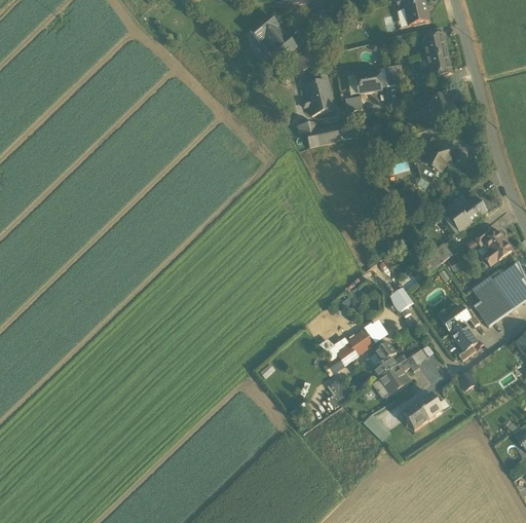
[(405,8),(409,26),(428,22),(425,9),(426,9),(424,2),(405,6),(405,8)]
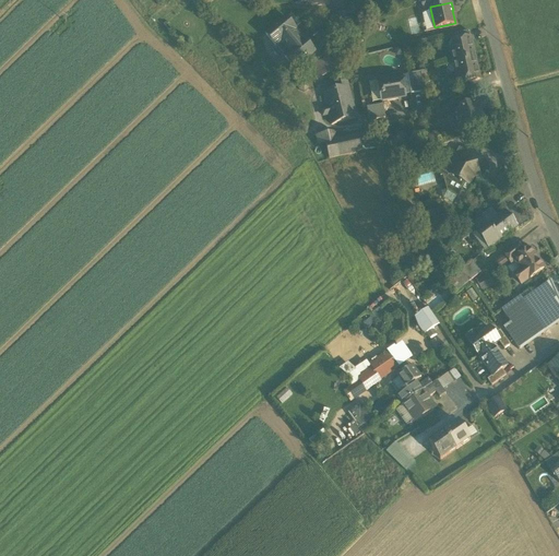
[(435,27),(430,9),(423,13),(426,30),(435,27)]
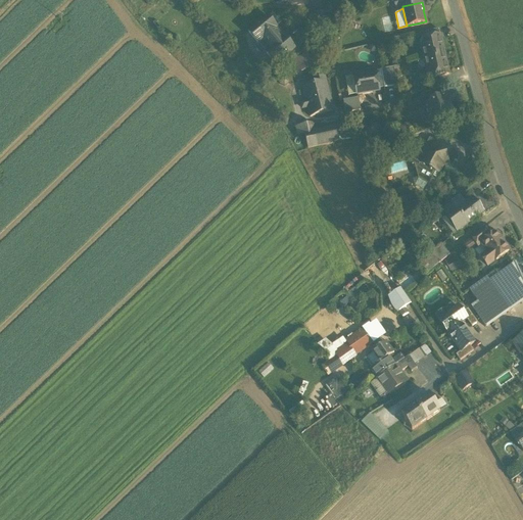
[(312,29),(316,35),(326,27),(328,12),(315,10),(314,19),(307,24),(312,29)]
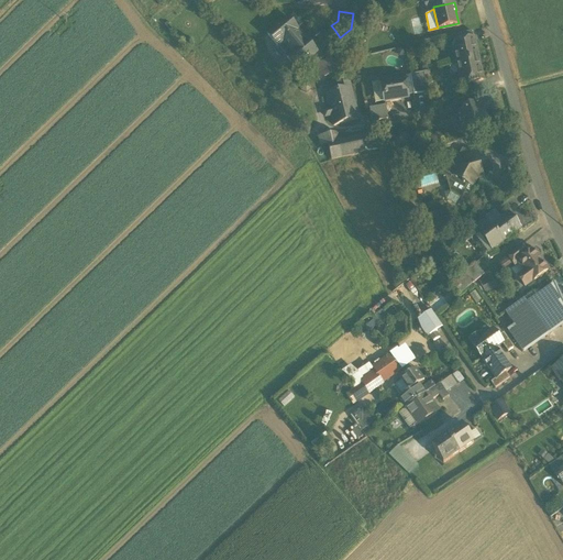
[(287,55),(297,67),(317,50),(307,39),(305,40),(296,29),(298,26),(288,15),(267,32),(277,44),(283,40),(293,51),(287,55)]
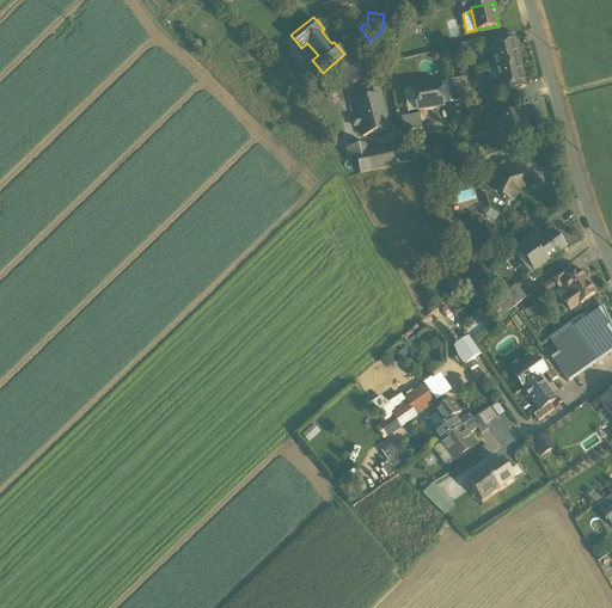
[(353,34),(357,40),(365,34),(360,28),(353,34)]
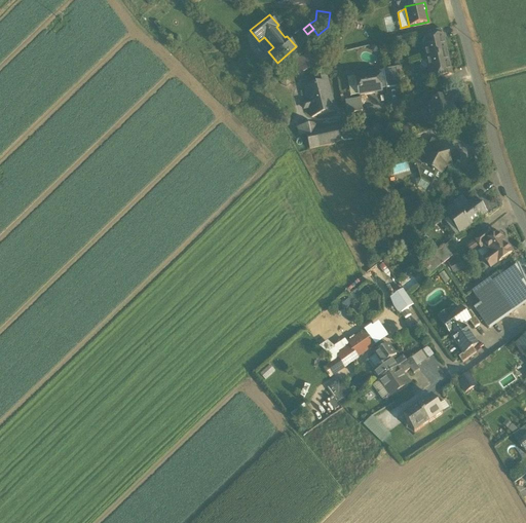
[(428,36),(429,37),(441,35),(439,28),(427,30),(428,36)]
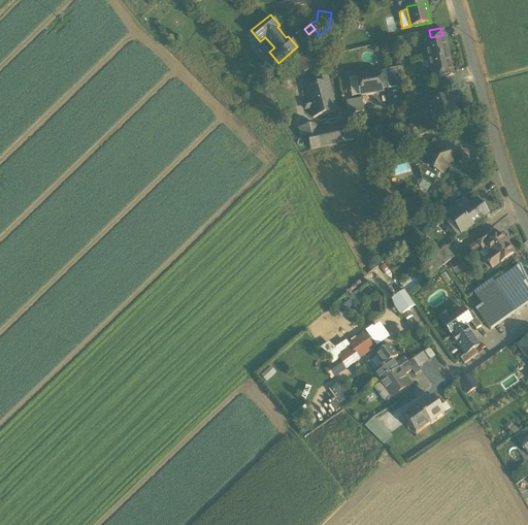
[(319,35),(315,29),(308,34),(312,39),(319,35)]
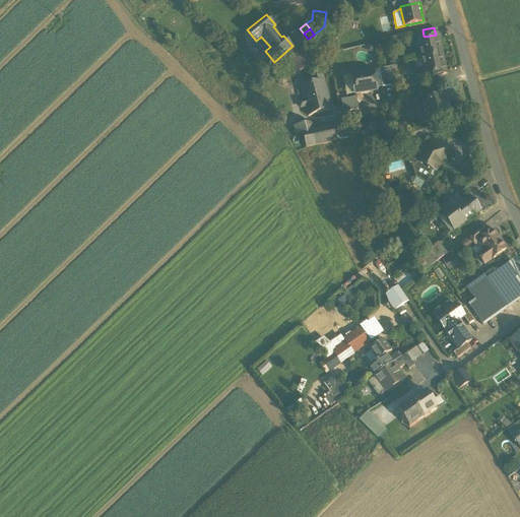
[(425,49),(426,56),(442,53),(440,44),(438,44),(436,35),(425,37),(424,36),(419,37),(417,41),(418,45),(419,45),(420,50),(425,49)]
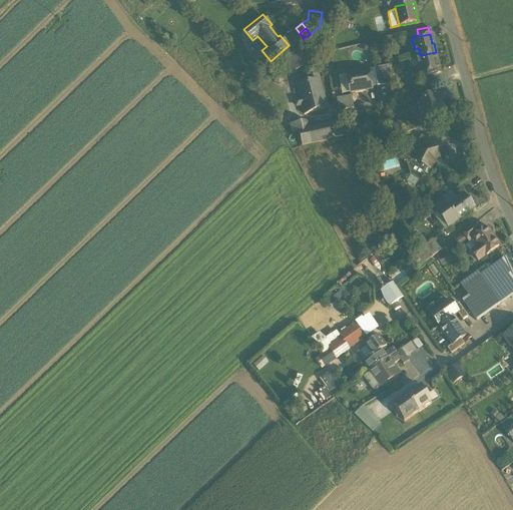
[(284,60),(291,72),(295,69),(309,60),(302,48),(284,60)]
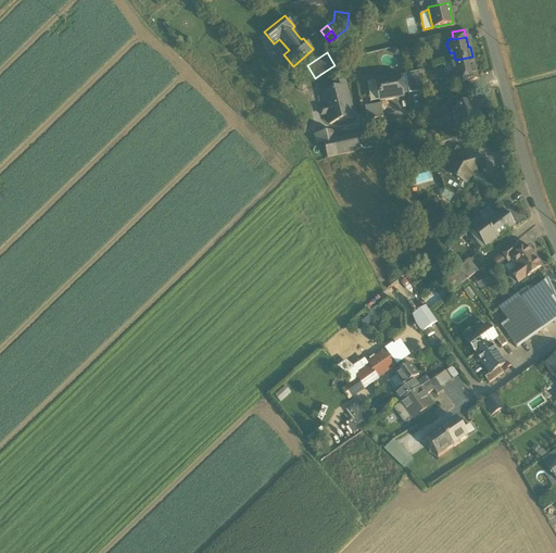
[(475,66),(472,57),(455,60),(457,68),(453,70),(454,74),(453,75),(454,79),(458,82),(463,80),(463,79),(475,77),(472,66),(475,66)]
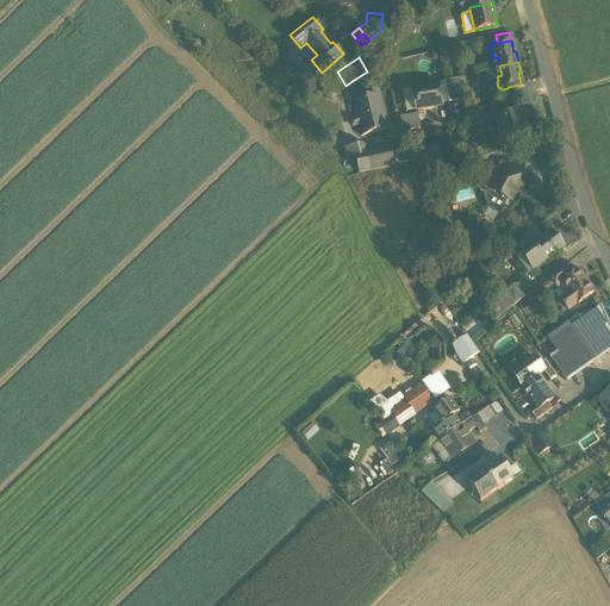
[(446,79),(449,99),(462,98),(459,76),(446,79)]
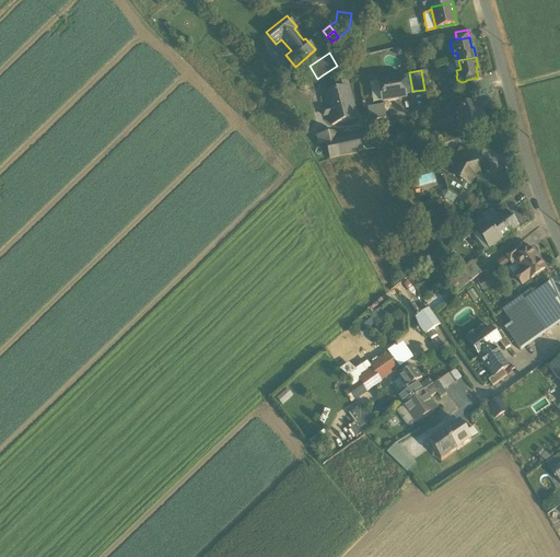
[(406,92),(412,91),(409,72),(403,73),(406,92)]
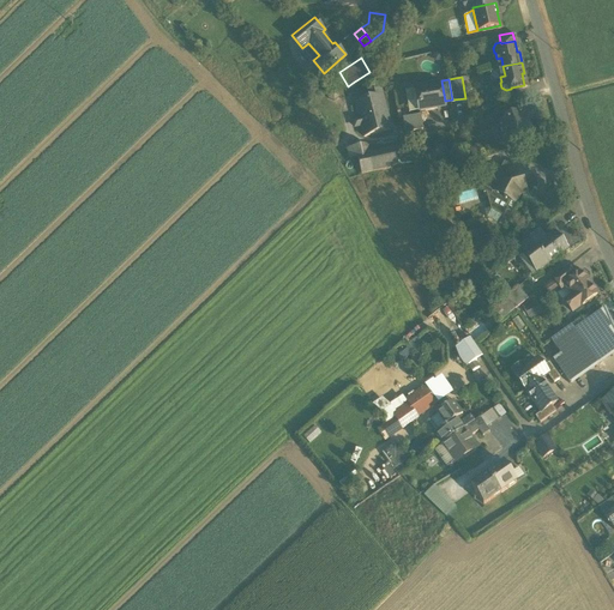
[(416,88),(420,109),(437,107),(437,103),(445,102),(445,101),(441,80),(426,83),(426,86),(416,88)]
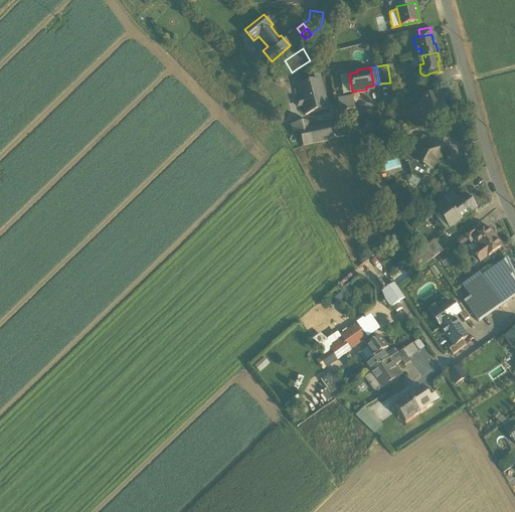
[(298,86),(305,113),(327,107),(320,73),(308,76),(310,82),(298,86)]
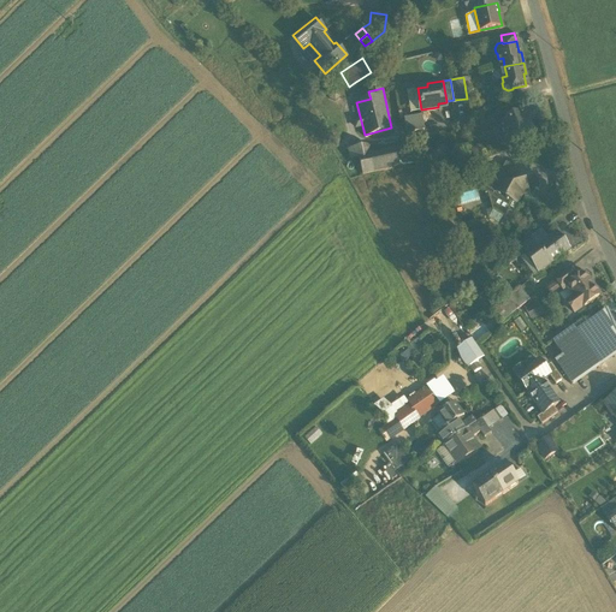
[(421,110),(418,88),(407,89),(410,111),(421,110)]
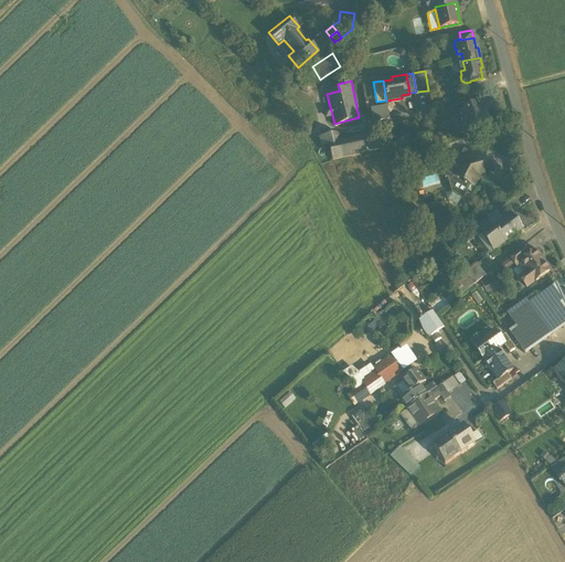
[(458,112),(464,130),(468,128),(480,125),(479,123),(486,120),(483,113),(487,112),(482,101),(467,106),(467,108),(458,112)]
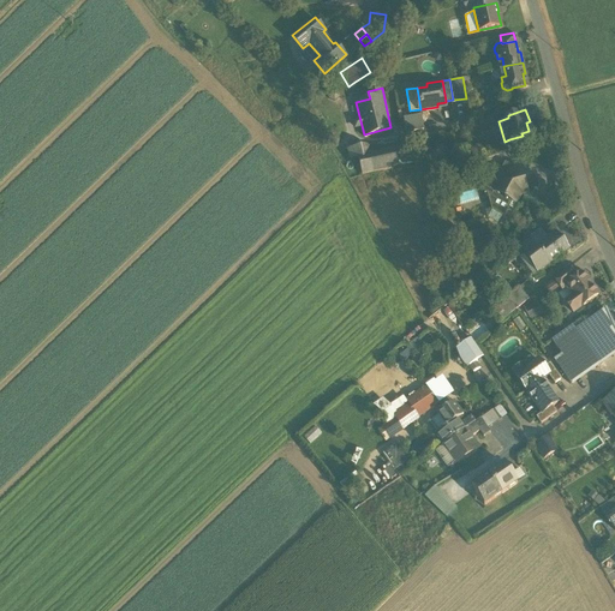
[(404,117),(406,130),(424,126),(422,113),(404,117)]
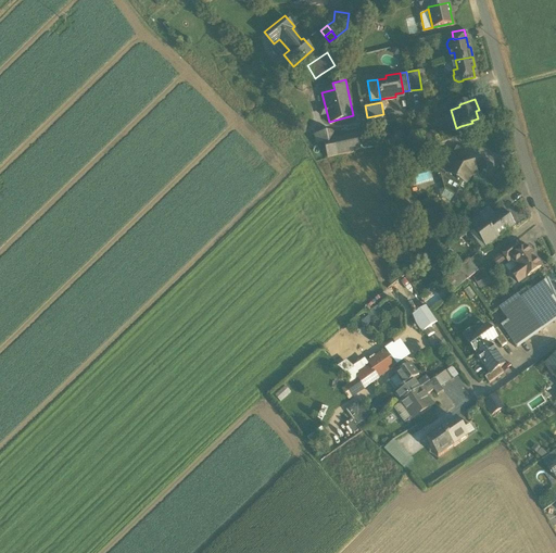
[(460,126),(463,133),(481,126),(478,118),(471,121),(472,123),(460,126)]
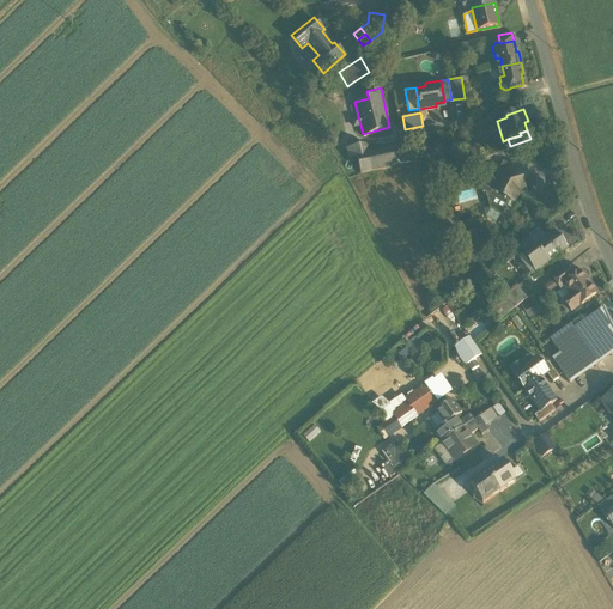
[(350,157),(357,154),(366,152),(364,142),(347,146),(350,157)]
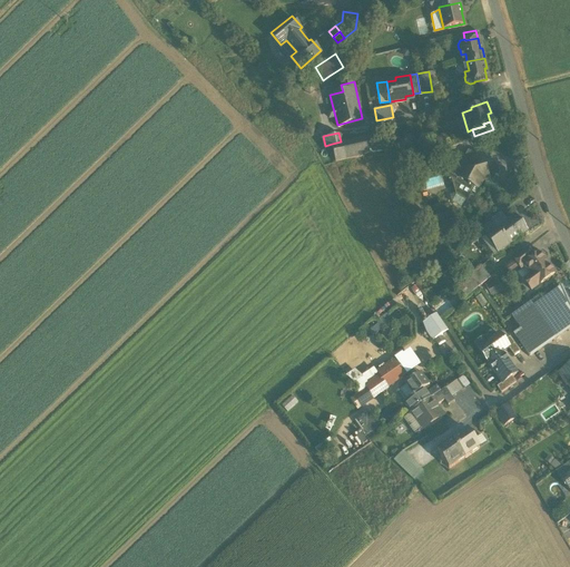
[(366,136),(370,153),(384,149),(380,133),(366,136)]
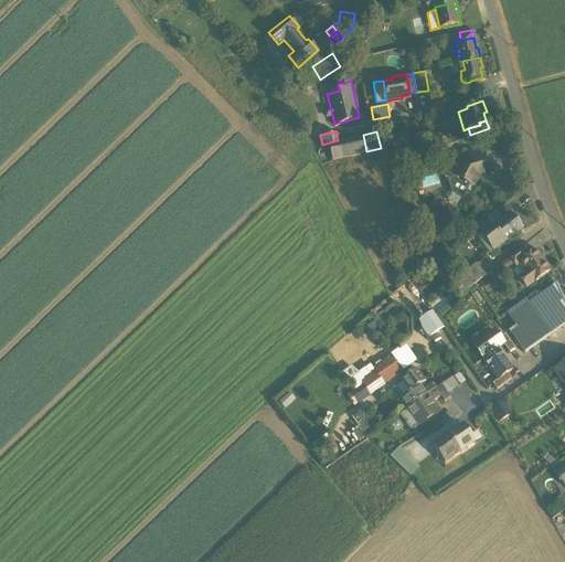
[(363,135),(338,140),(329,142),(332,159),(366,151),(363,135)]
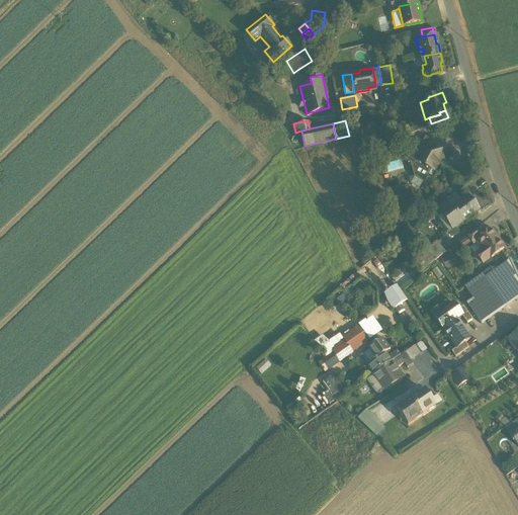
[(420,144),(429,149),(434,141),(425,136),(420,144)]
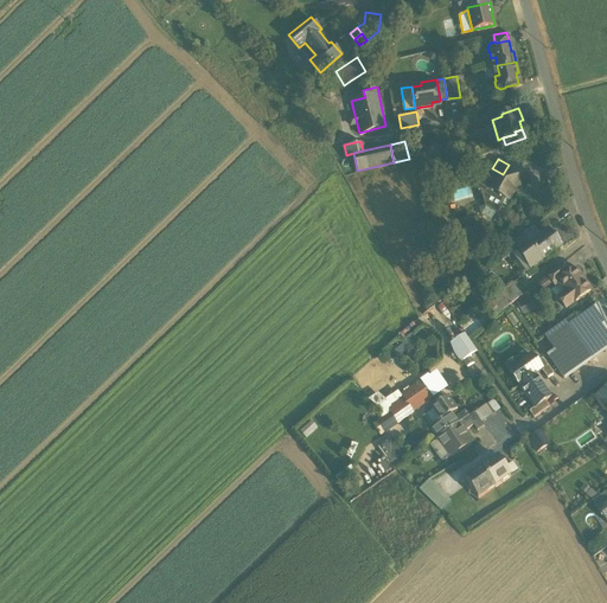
[(486,204),(497,210),(505,196),(509,198),(513,190),(521,187),(517,177),(505,179),(505,180),(500,178),(503,174),(492,168),(487,177),(486,178),(484,175),(481,179),(479,179),(479,183),(478,186),(481,188),(486,204)]
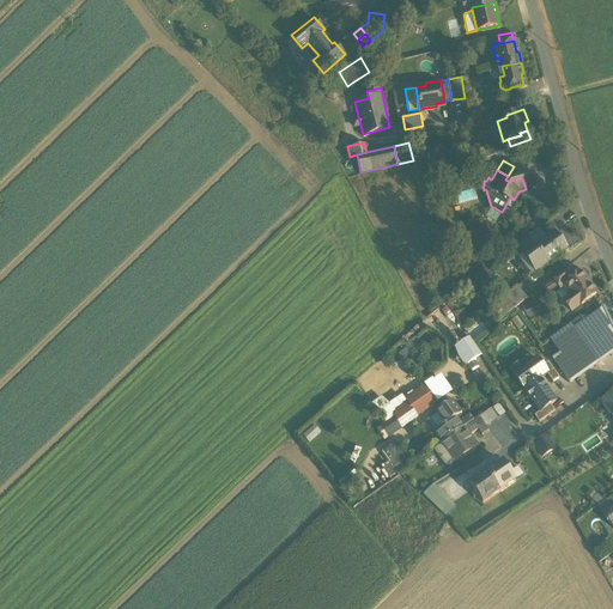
[(496,223),(502,212),(491,206),(484,207),(486,215),(492,218),(491,220),(496,223)]
